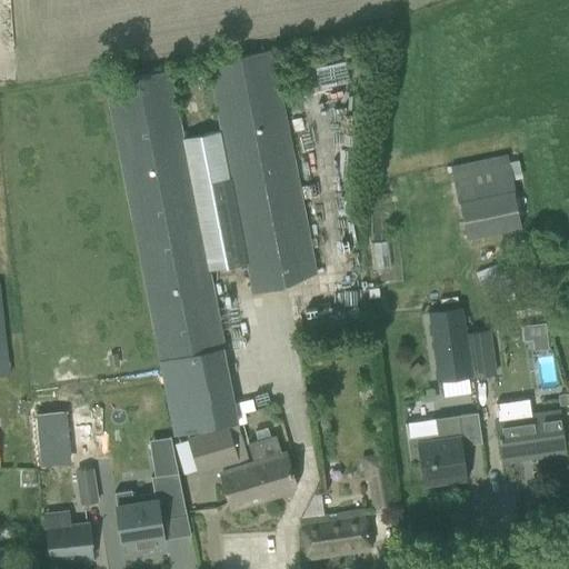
[(225,347),(225,343),(235,341),(230,321),(220,323),(210,271),(249,263),(255,292),(281,288),(317,272),(273,48),(210,60),(223,131),(185,139),(171,68),(107,80),(176,435),(237,423),(222,347),(225,347)]
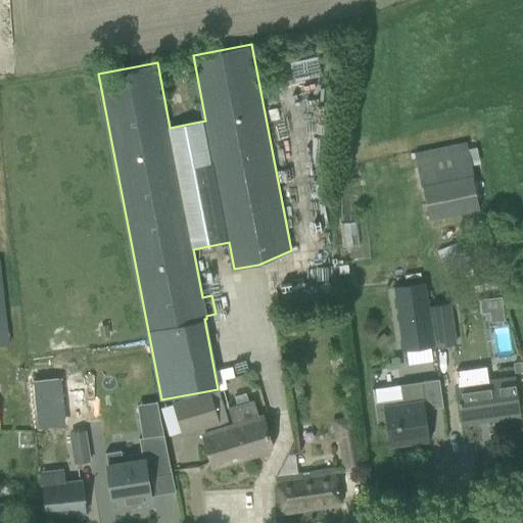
[(427,221),(479,210),(465,143),(413,154),(427,221)]
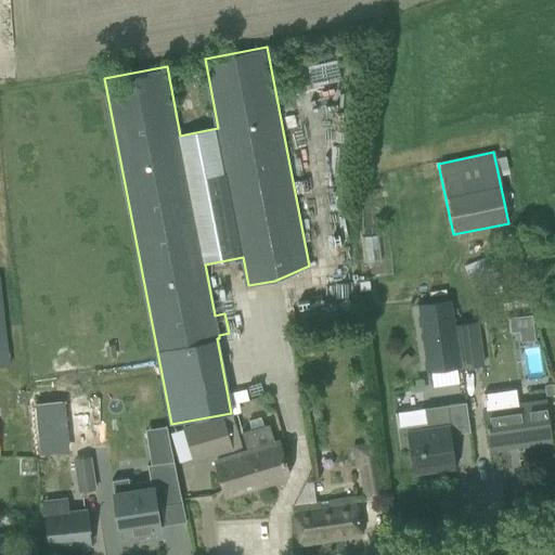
[(366,236),(365,259),(379,260),(379,236),(366,236)]
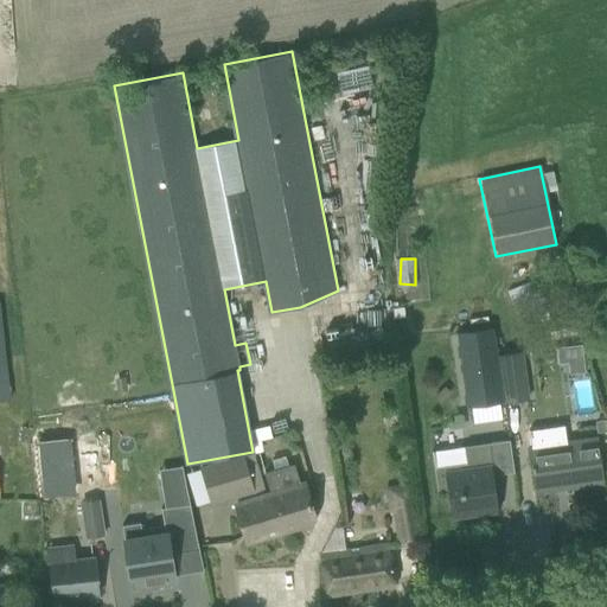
[(506,294),(519,320),(551,305),(540,279),(506,294)]
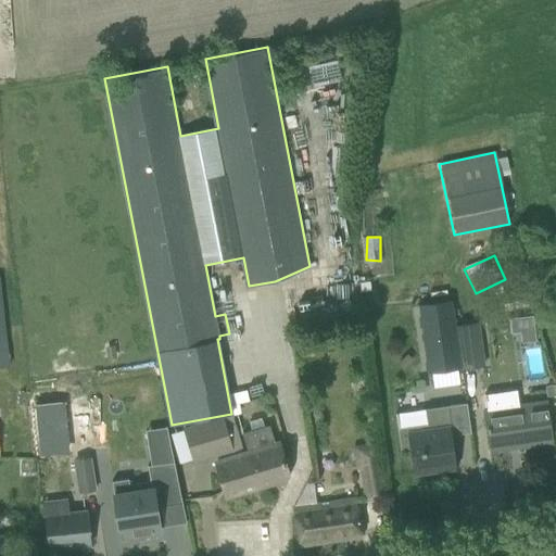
[(0,367),(10,367),(0,279),(0,367)]
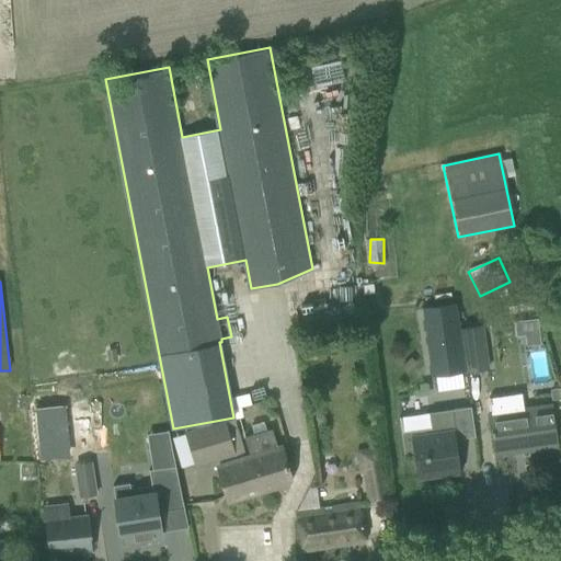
[(465,373),(455,304),(422,308),(432,377),(465,373)]
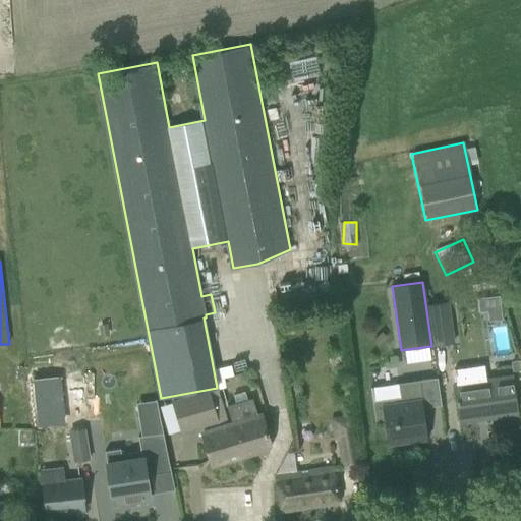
[(447,302),(428,304),(435,345),(453,343),(447,302)]
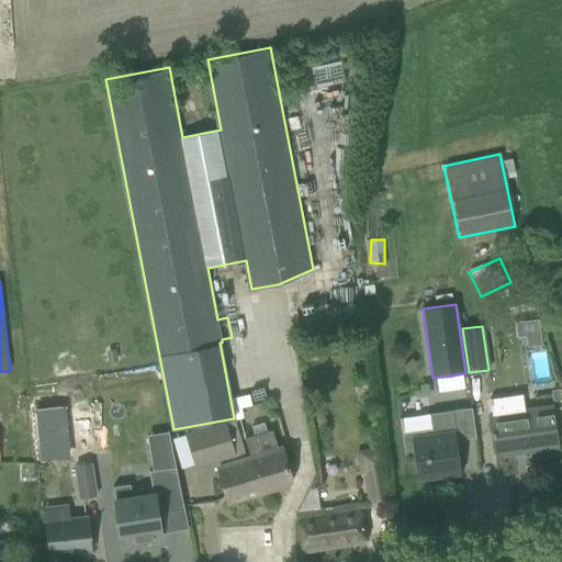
[(560,390),(551,391),(552,401),(561,400),(560,390)]
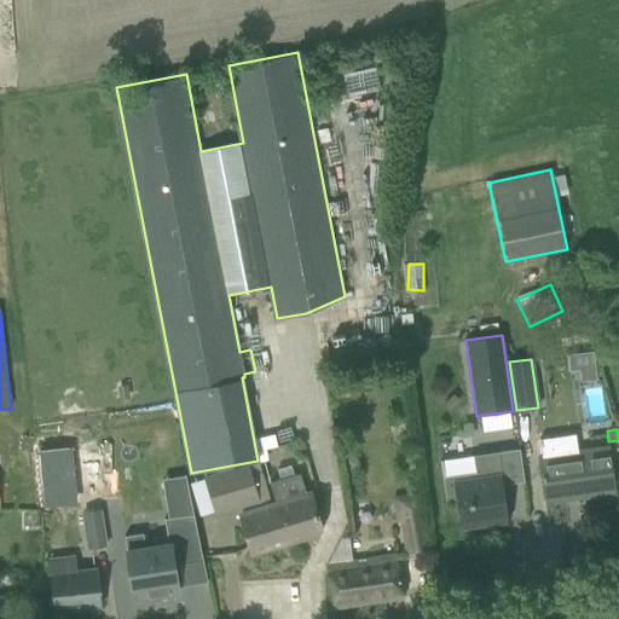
[(614,491),(611,467),(607,445),(539,455),(547,501),(614,491)]
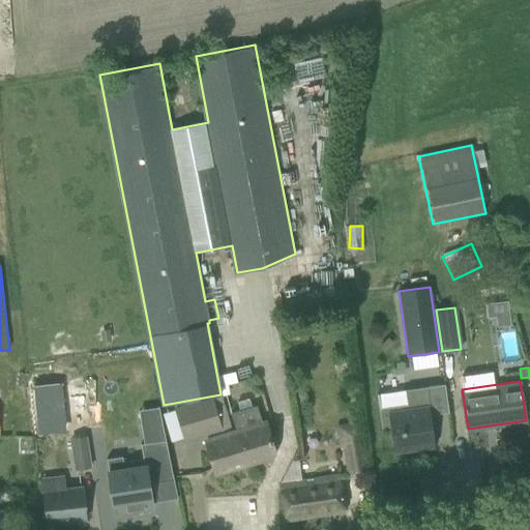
[(57,382),(32,385),(37,430),(62,428),(57,382)]
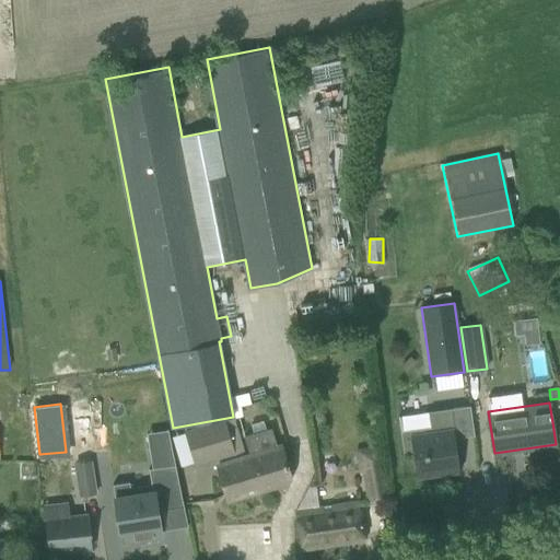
[(412,451),(416,478),(459,473),(455,443),(456,443),(451,409),(398,417),(404,453),(412,451)]
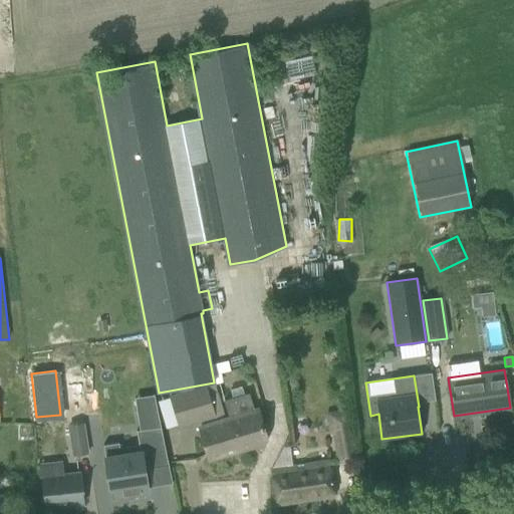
[(214,384),(206,388),(173,398),(181,421),(222,409),(214,384)]
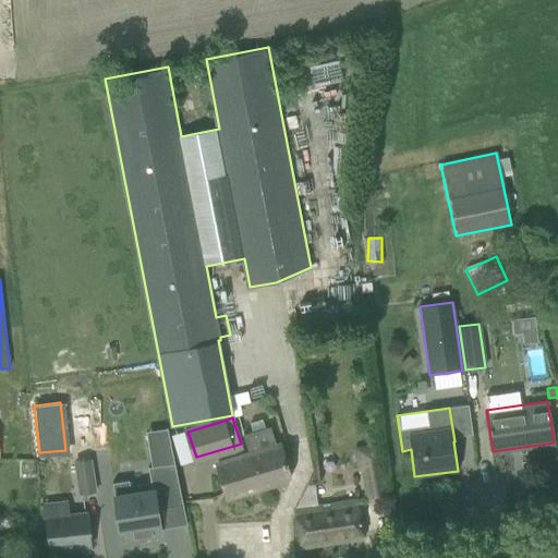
[(253,432),(243,435),(249,453),(259,489),(290,481),(279,445),(276,446),(270,427),(265,428),(263,420),(250,423),(253,432)]
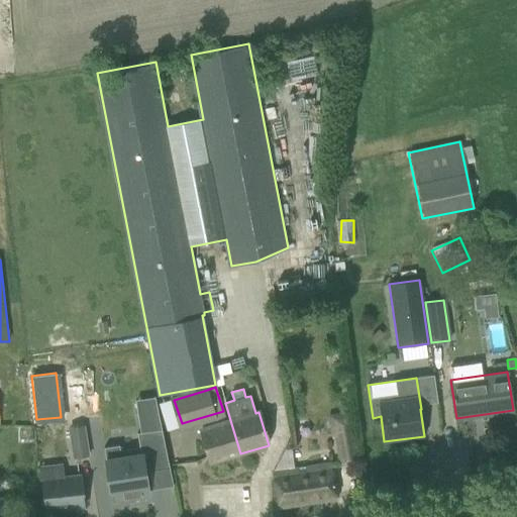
[(223,411),(197,419),(201,429),(210,462),(240,453),(230,420),(226,421),(223,411)]
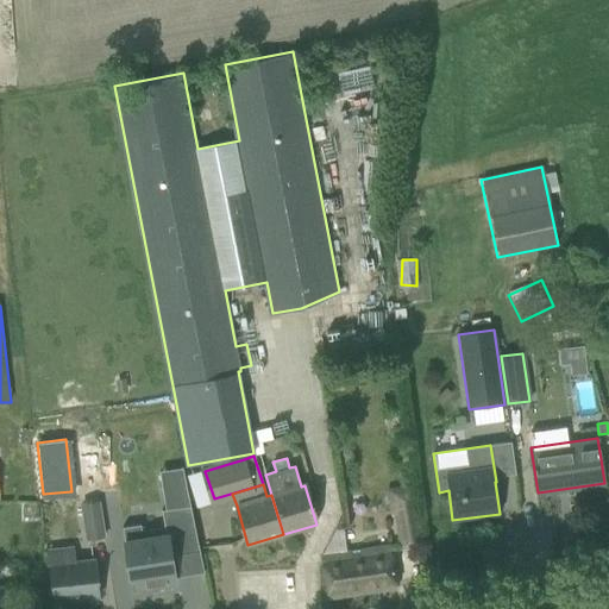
[(389,514),(397,513),(402,547),(420,545),(414,509),(410,487),(384,490),(389,514)]
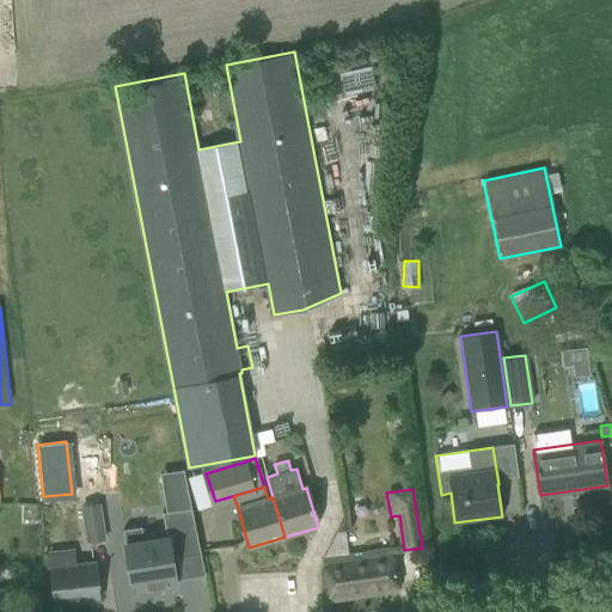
[(86,543),(104,539),(99,506),(81,508),(86,543)]
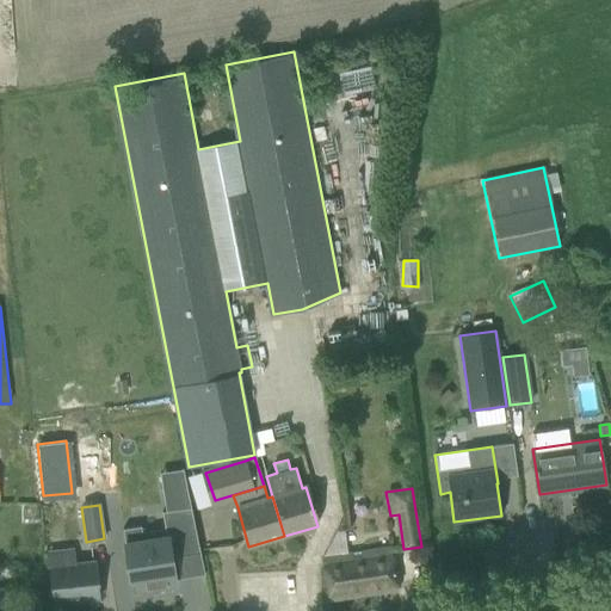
[(141,526),(122,530),(124,543),(124,544),(130,582),(135,581),(137,590),(176,584),(171,549),(179,548),(180,556),(199,553),(191,507),(161,512),(165,531),(142,535),(141,526)]
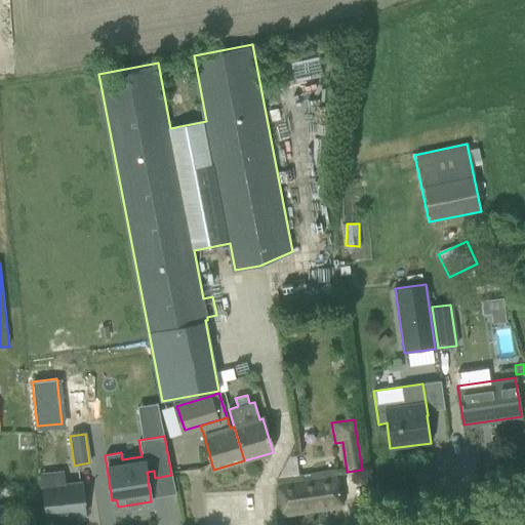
[(336,469),(278,477),(283,515),(341,507),(338,487),(336,469)]
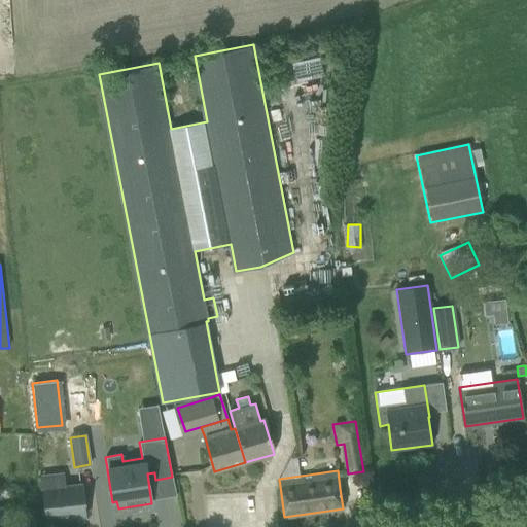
[(62,475),(42,477),(47,521),(83,517),(80,484),(63,486),(62,475)]
